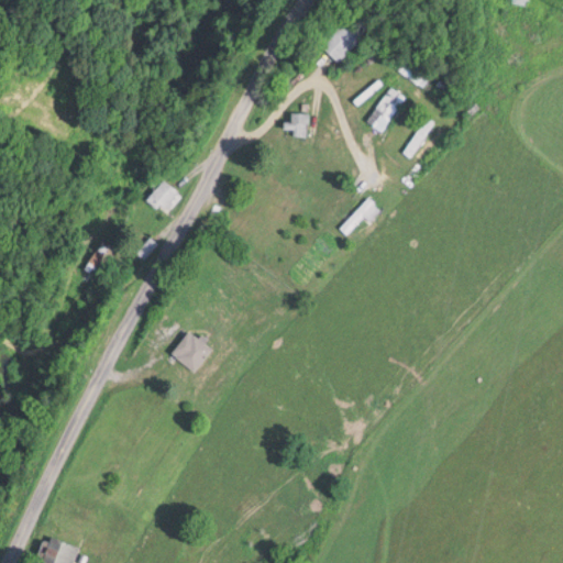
[(367,31),(350,14),(322,45),(340,62),(367,31)]
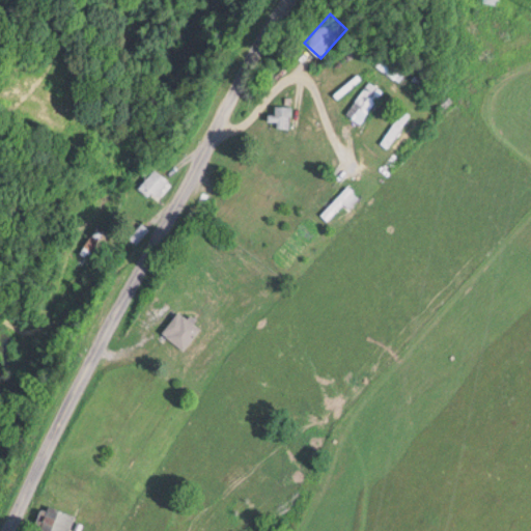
[(375,65),(394,79),(402,67),(384,55),(375,65)]
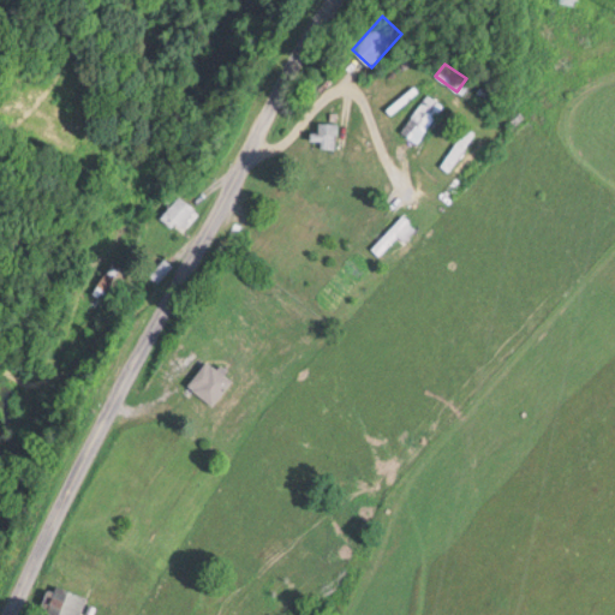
[(400,131),(417,143),(443,106),(428,94),(400,131)]
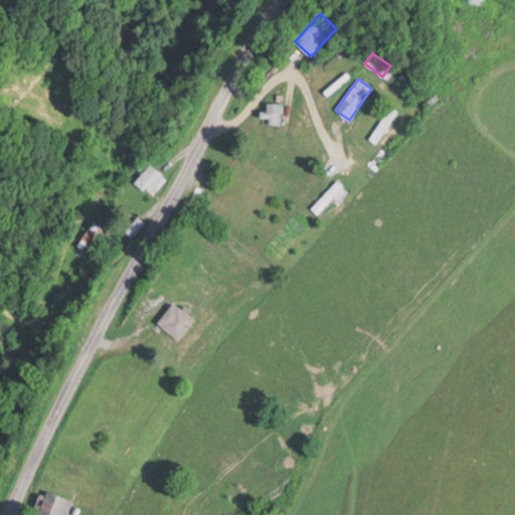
[(282,103),(265,102),(264,122),(282,122),(282,103)]
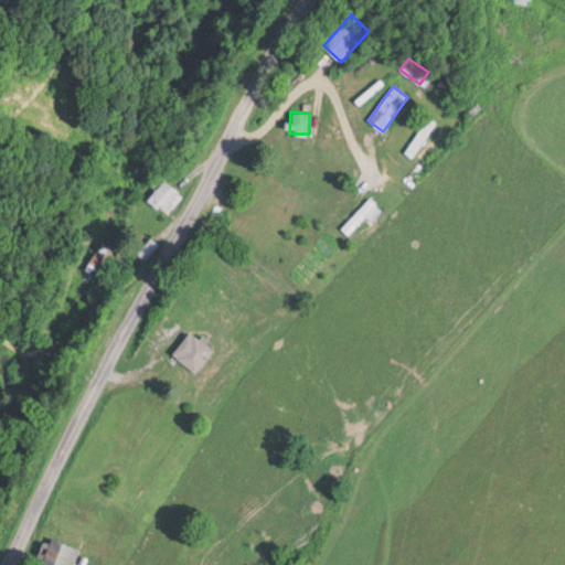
[(435,123),(428,119),(406,152),(413,157),(435,123)]
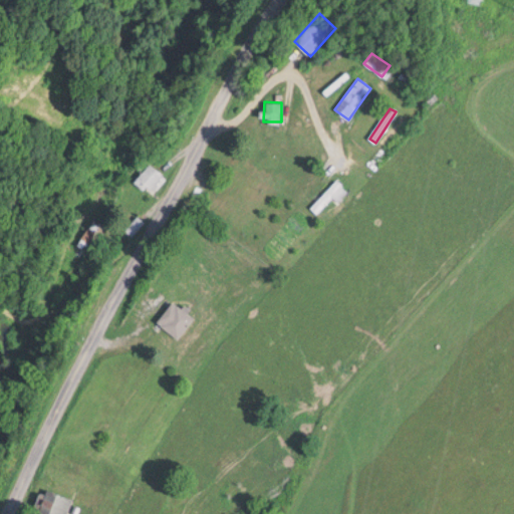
[(148,194),(165,178),(152,164),(135,180),(148,194)]
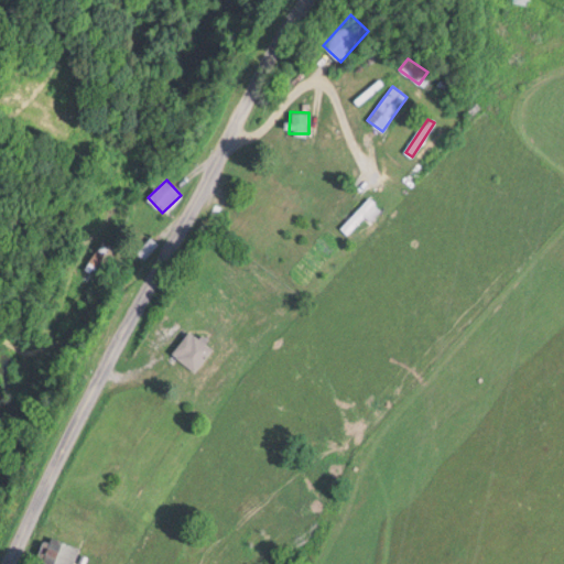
[(381,212),(372,199),(339,224),(346,234),(367,218),(368,220),(381,212)]
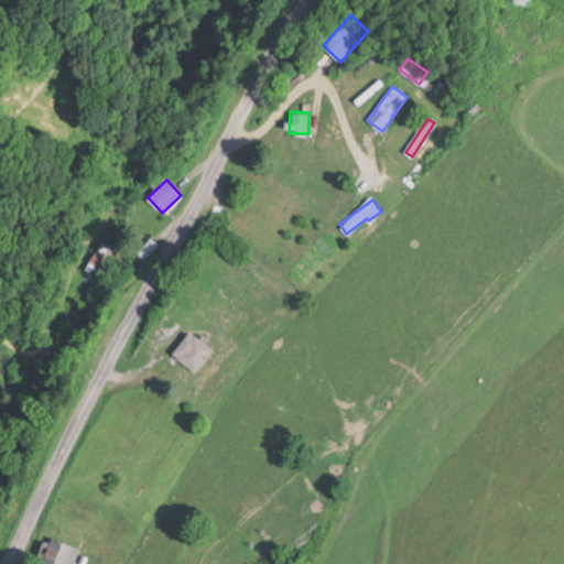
[(156,242),(151,238),(140,253),(145,258),(156,242)]
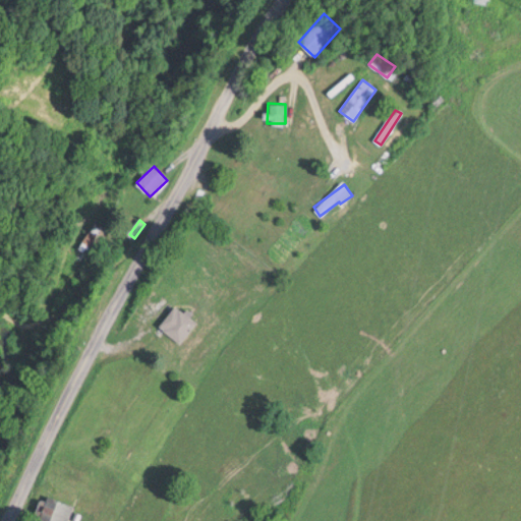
[(184,344),(197,316),(173,305),(160,332),(184,344)]
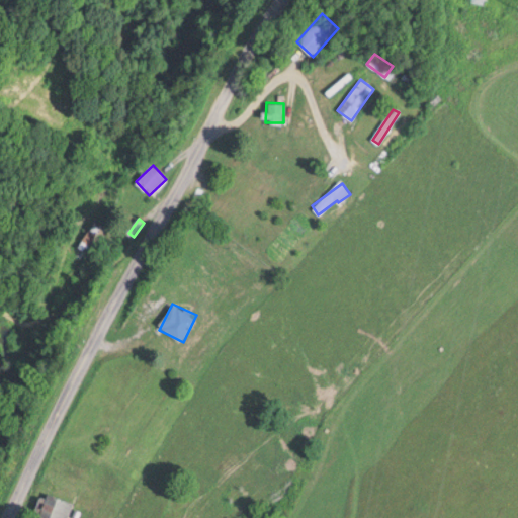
[(67,517),(74,504),(44,491),(33,515),(41,517),(67,517)]
